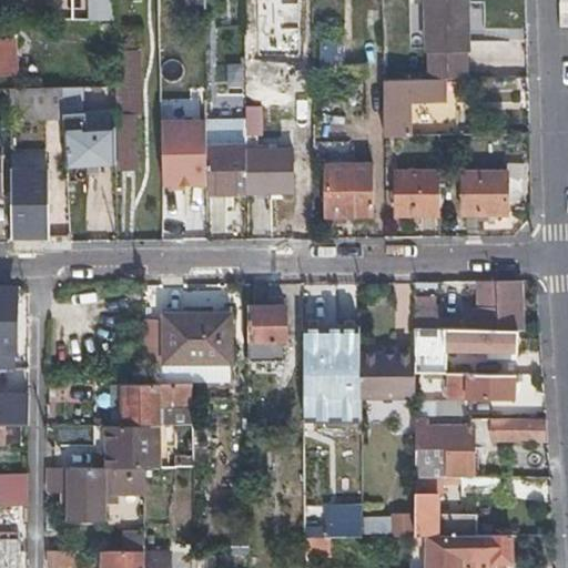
[(83,13),(83,7),(72,7),(72,0),(40,0),(40,9),(71,10),(71,13),(83,13)]
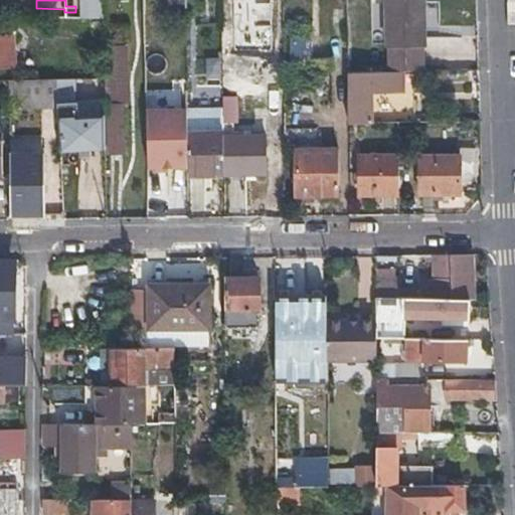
[(383,0),(384,45),(403,45),(421,45),(420,0),(383,0)]
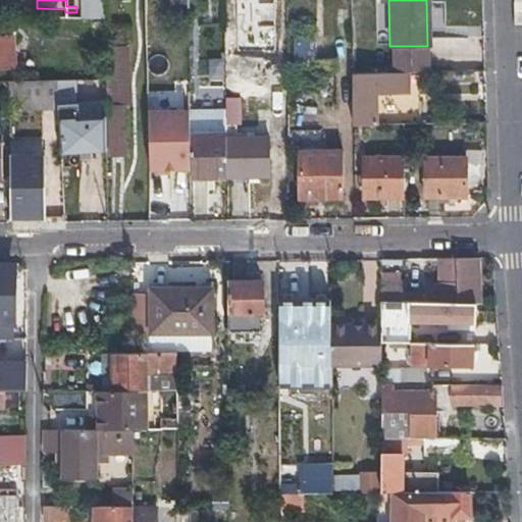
[(100,43),(100,17),(88,17),(88,43),(100,43)]
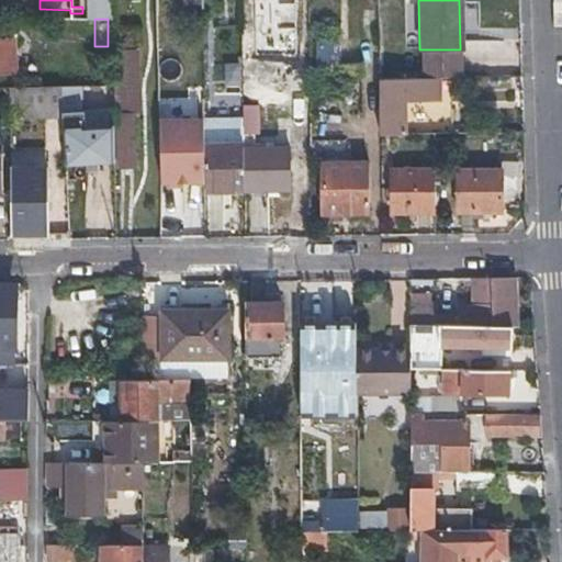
[(377,72),(386,72),(396,72),(395,25),(377,25),(377,72)]
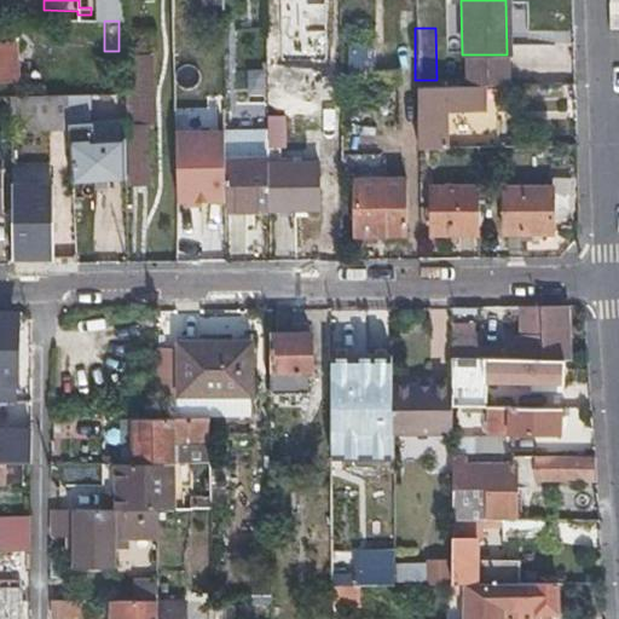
[(0,80),(13,81),(13,44),(0,44),(0,80)]
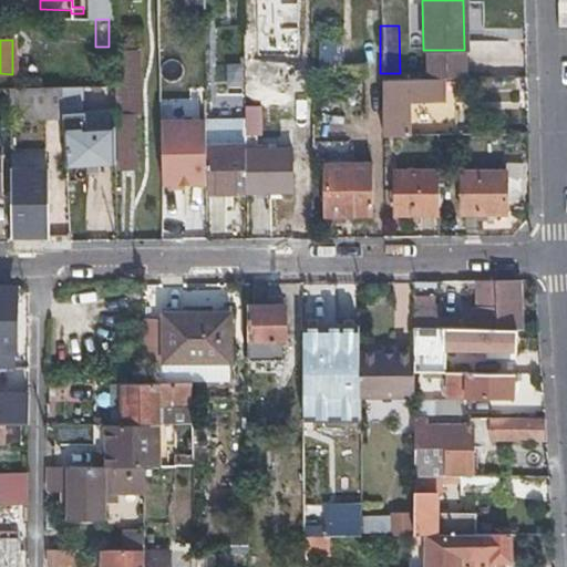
[(140,57),(114,57),(115,112),(134,112),(141,112),(140,57)]
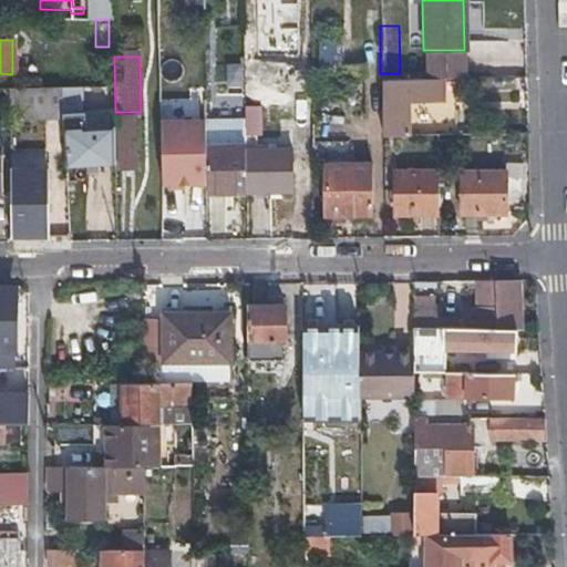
[(480,78),(480,89),(481,100),(508,99),(507,76),(480,78)]
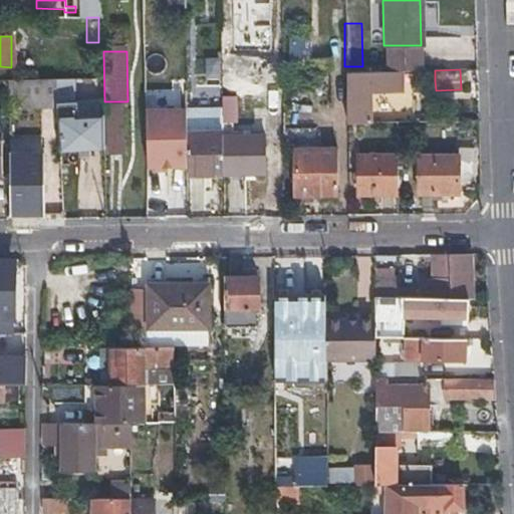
[(412,112),(406,112),(400,112),(400,110),(366,111),(366,83),(398,82),(399,71),(344,73),(344,123),(401,122),(412,121),(412,112)]
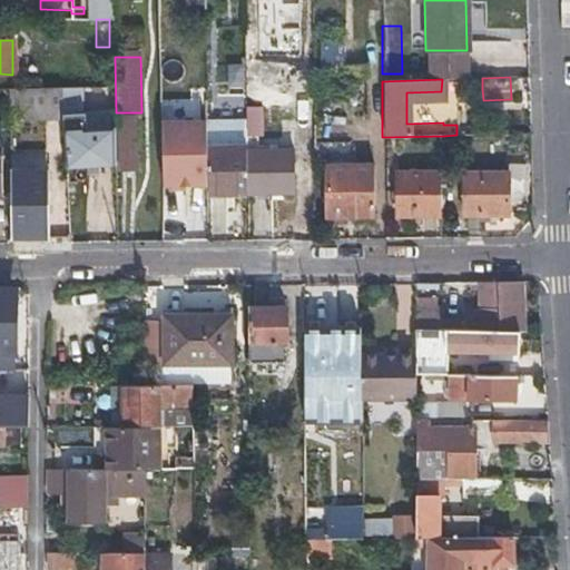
[(60,115),(59,106),(58,87),(8,88),(8,104),(8,120),(60,119),(60,115)]
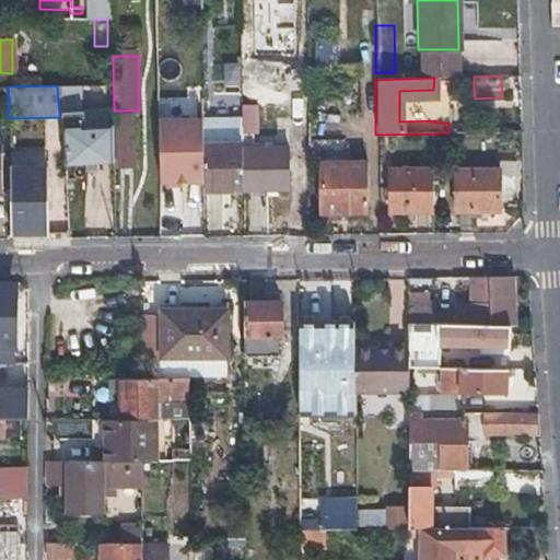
[(57,85),(58,104),(70,104),(71,85),(57,85)]
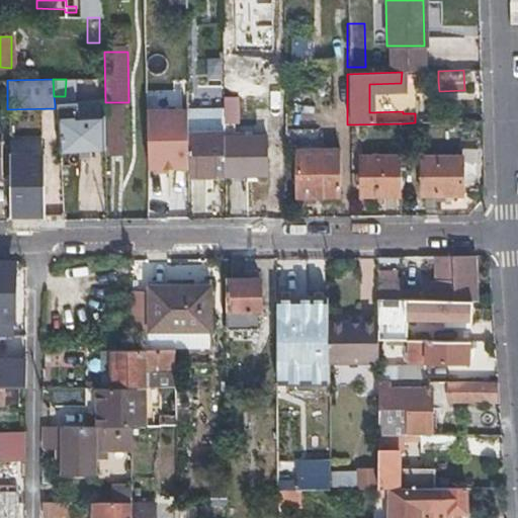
[(122,102),(105,102),(105,152),(123,153),(122,102)]
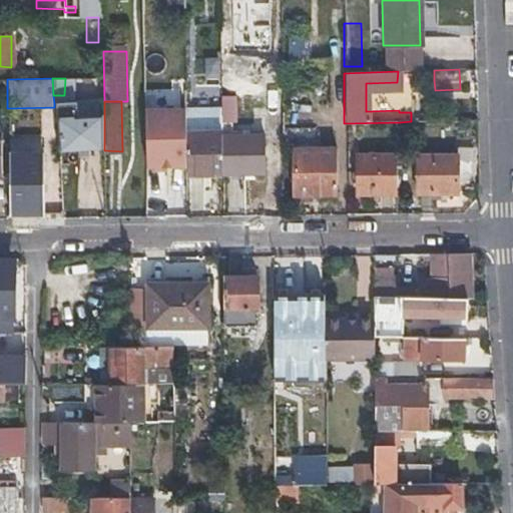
[(73,102),(54,103),(54,107),(57,151),(102,149),(101,116),(74,117),(73,102)]
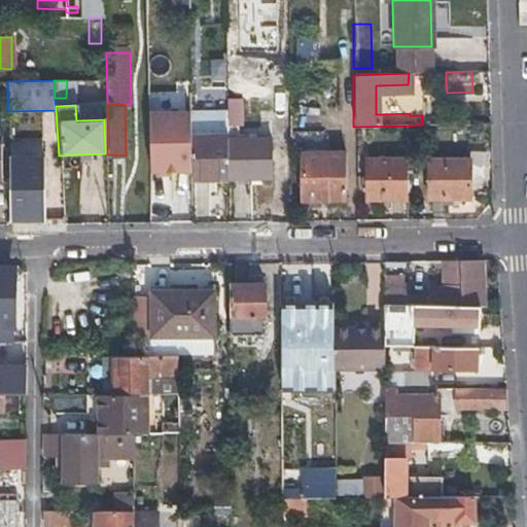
[(187,109),(144,108),(142,172),(185,173),(187,109)]
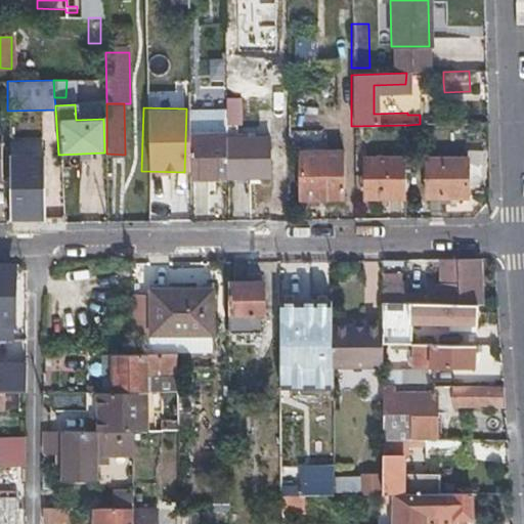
[(287,115),(279,115),(272,115),(272,138),(287,138),(287,115)]
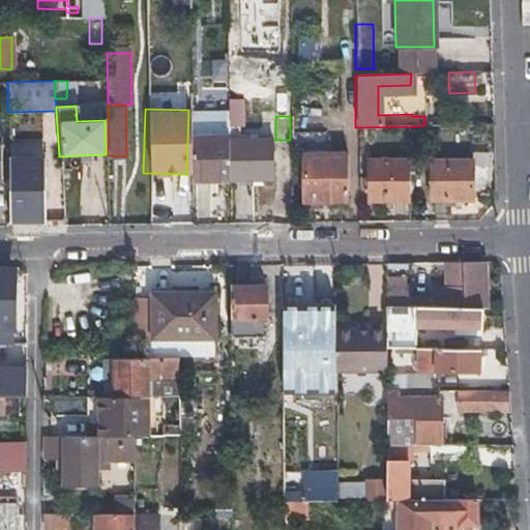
[(189,181),(227,180),(226,141),(226,135),(189,137),(189,181)]
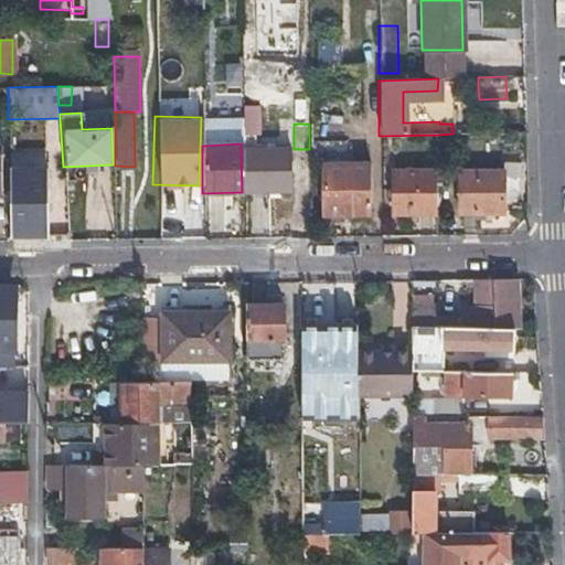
[(289,192),(288,170),(288,149),(241,150),(242,192),(289,192)]
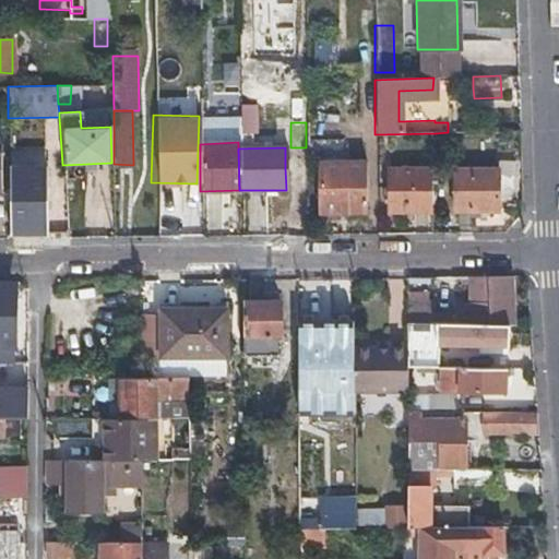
[(318,212),(341,212),(363,212),(363,163),(317,165),(318,212)]
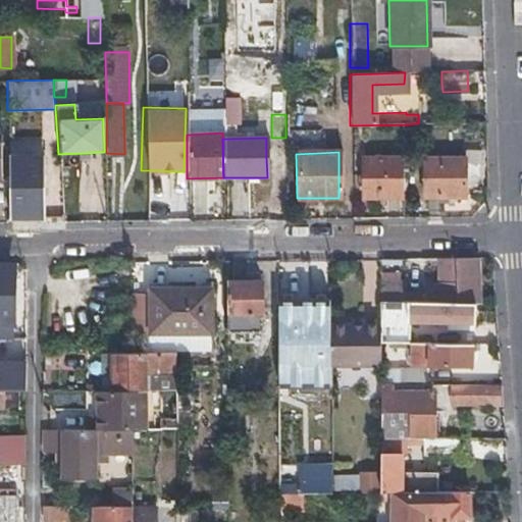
[(9,217),(25,217),(42,216),(41,156),(8,156),(9,217)]
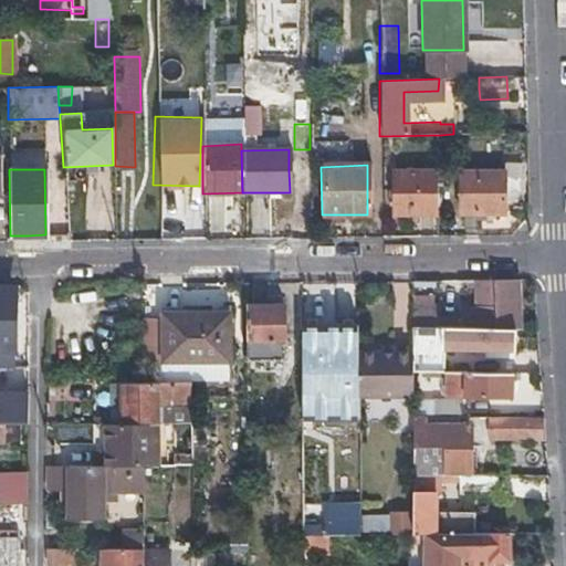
[(459,212),(481,212),(502,212),(501,170),(458,171),(459,212)]
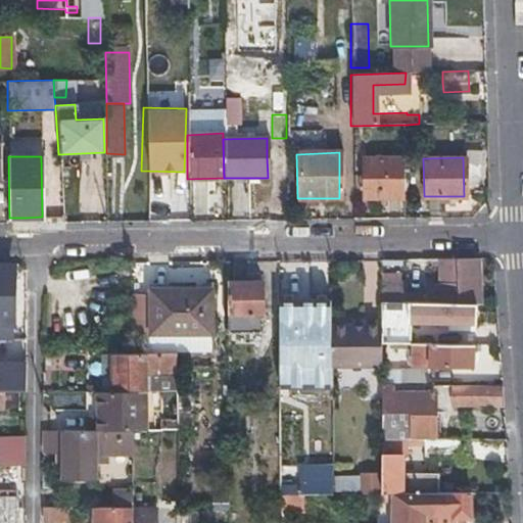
[(401,158),(382,158),(362,159),(363,197),(401,196),(401,158)]
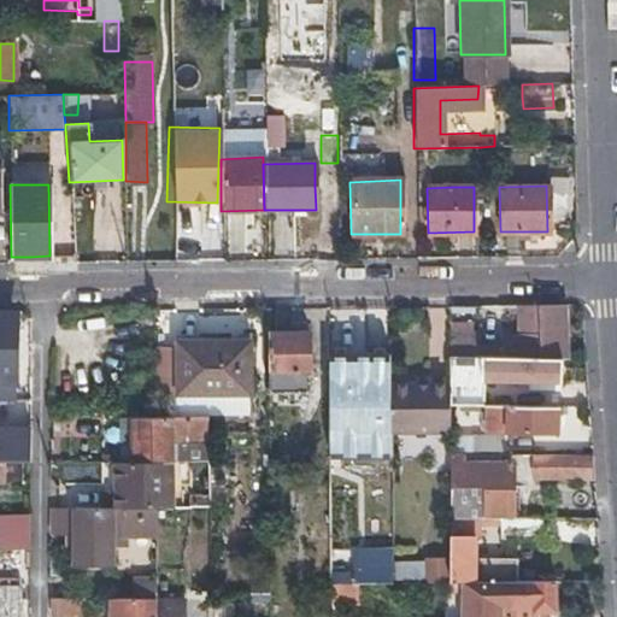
[(194,204),(180,205),(181,247),(197,246),(194,204)]
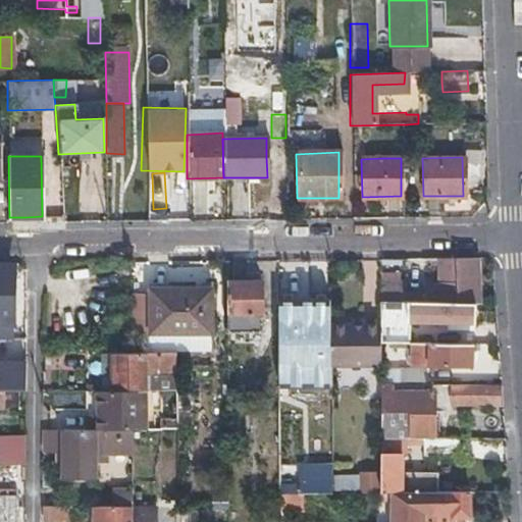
[(378,300),(472,304),(476,304),(475,257),(431,258),(431,263),(436,263),(436,282),(428,282),(428,293),(403,292),(403,282),(378,282),(378,300)]
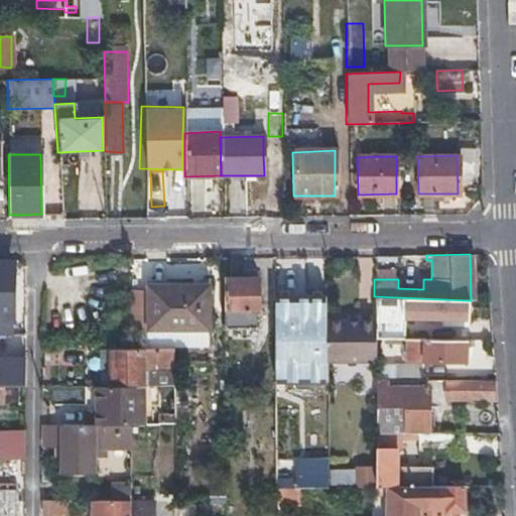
[(403,263),(403,255),(374,256),(374,264),(403,263)]
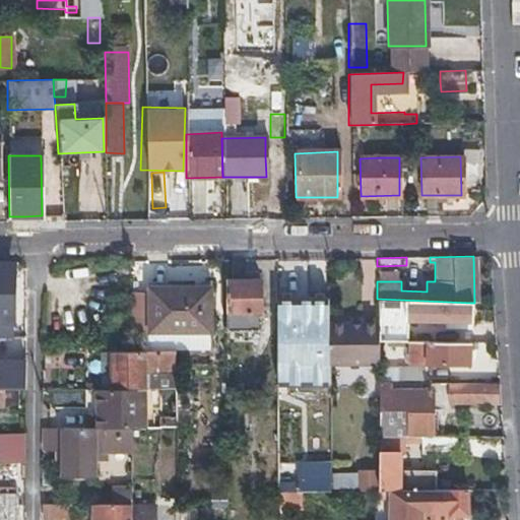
[(0,263),(0,262),(0,325),(9,326),(10,274),(0,263)]
